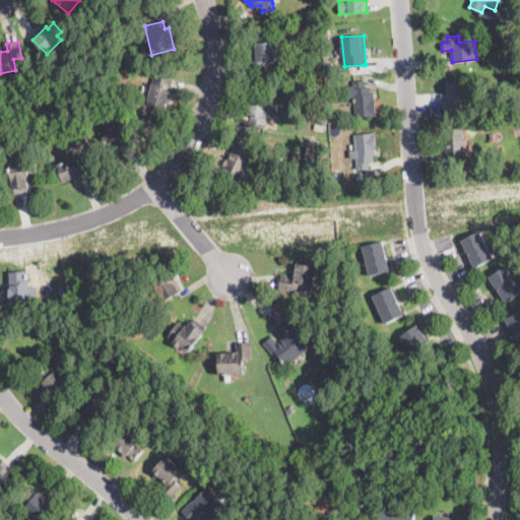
[(267,70),(252,71),(252,61),(255,60),(255,42),(276,42),(277,59),(267,60),(267,70)]
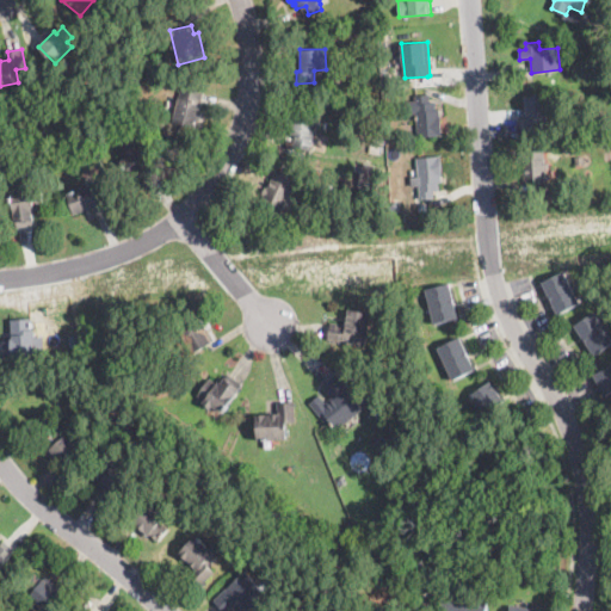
[(198,118),(196,127),(173,121),(181,87),(204,92),(198,118)]
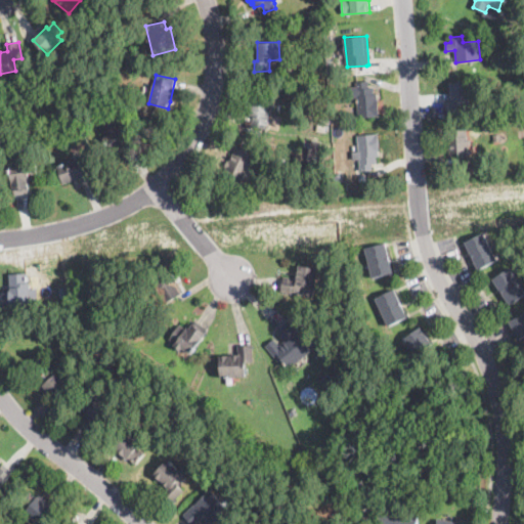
[(368,85),(369,87),(374,87),(375,94),(377,93),(379,116),(358,118),(357,97),(348,98),(347,87),(356,87),(356,82),(368,81),(368,85)]
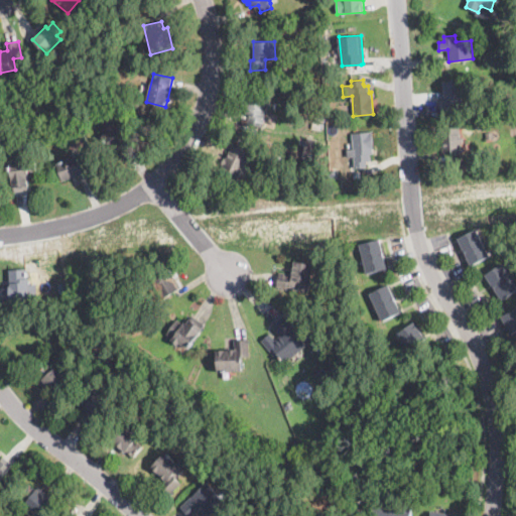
[(454,110),(439,111),(439,96),(443,96),(442,80),(461,80),(462,105),(454,105),(454,110)]
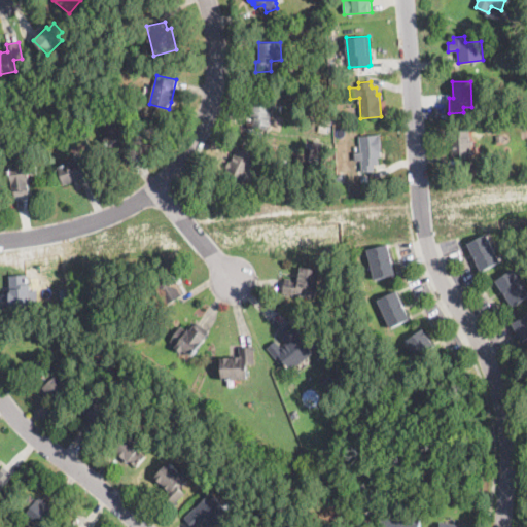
[(255,96),(273,100),(275,101),(268,129),(252,126),(254,116),(251,115),(252,111),(249,111),(250,107),(248,107),(249,102),(251,102),(252,98),(254,99),(255,96)]
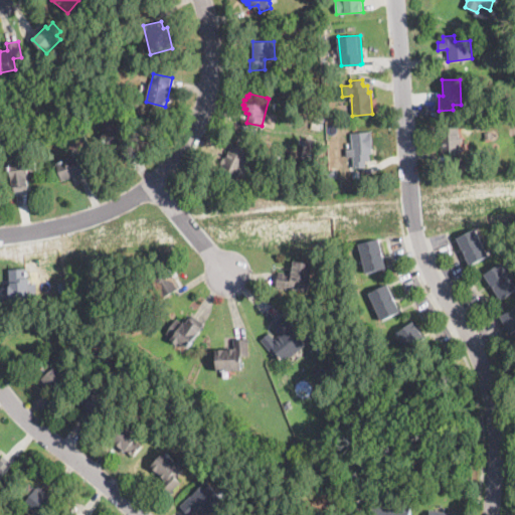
[(69,103),(60,105),(58,97),(66,95),(69,103)]
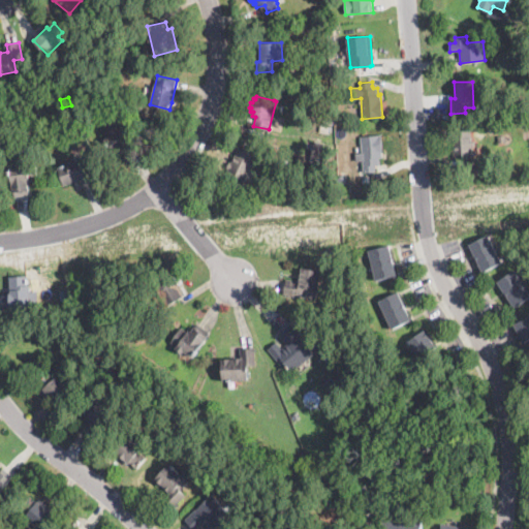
[(316,105),(318,106),(324,109),(322,117),(313,115),(316,105)]
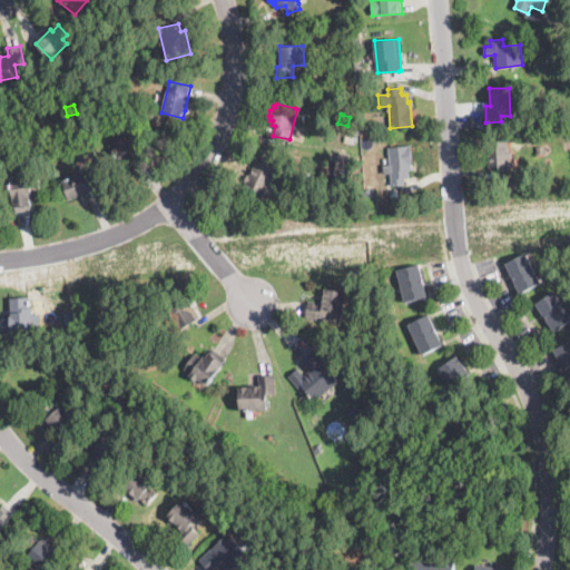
[(30,138),(21,139),(20,130),(29,129),(30,138)]
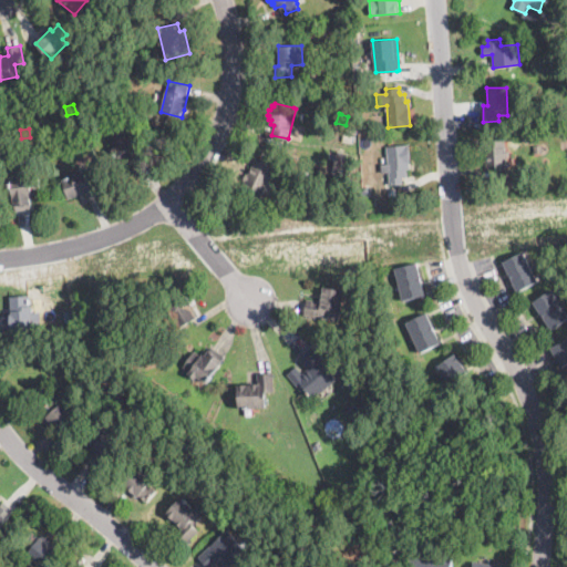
[(133,131),(144,143),(148,148),(141,156),(145,162),(133,172),(129,166),(125,169),(111,152),(120,143),(117,141),(125,134),(126,136),(133,131)]
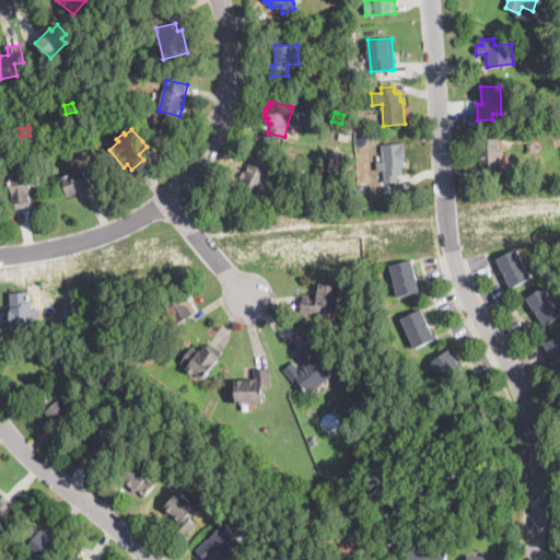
[(347,131),(345,139),(338,138),(340,129),(347,131)]
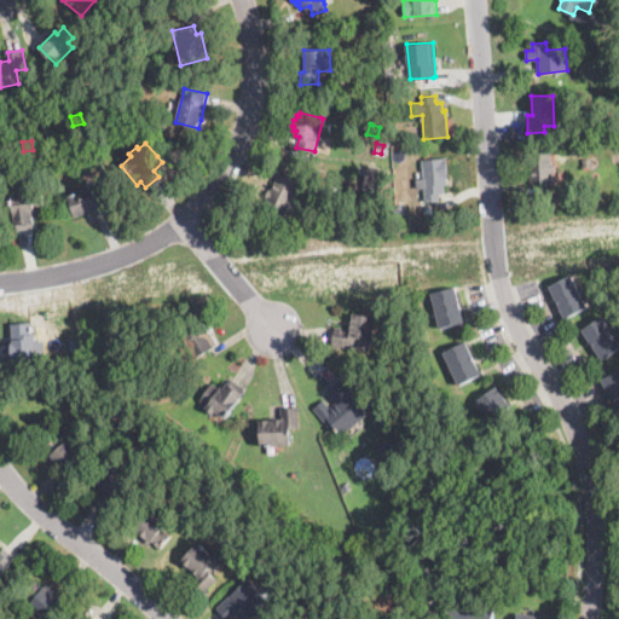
[(550,152),(551,165),(555,165),(556,169),(553,169),(553,181),(530,183),(528,154),(550,152)]
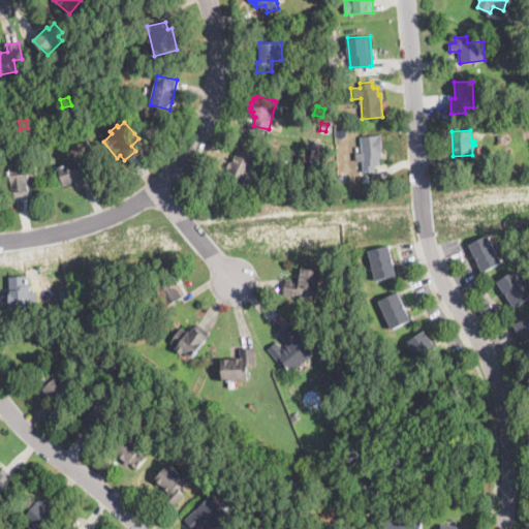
[(379,157),(380,163),(380,164),(375,165),(376,172),(364,173),(363,160),(355,161),(355,153),(362,152),(361,136),(380,135),(382,157),(379,157)]
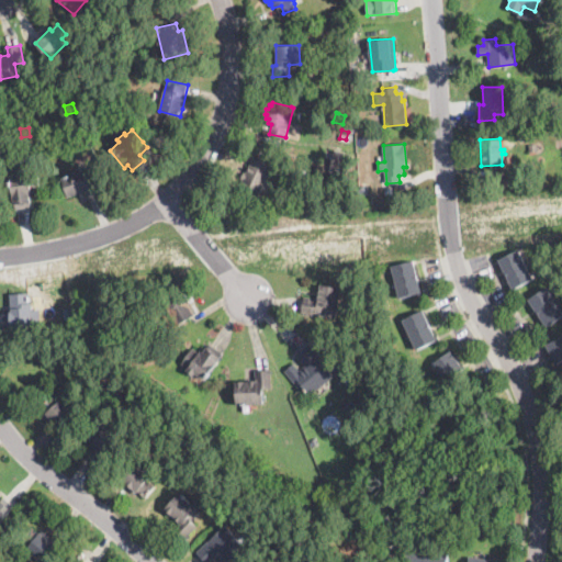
[(336,149),(340,150),(352,155),(346,173),(329,167),(336,149)]
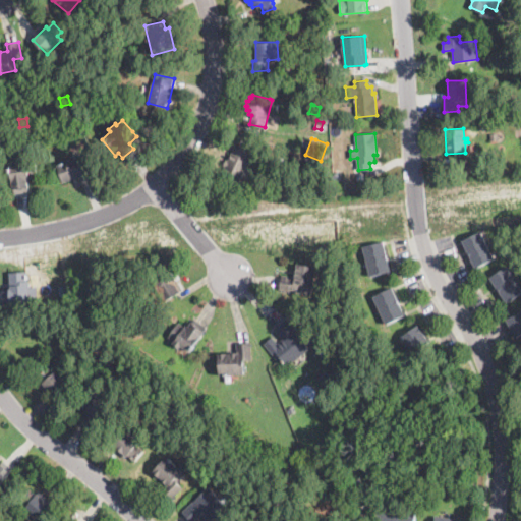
[(252,154),(248,163),(240,180),(223,172),(226,166),(223,164),(226,160),(228,161),(235,146),(252,154)]
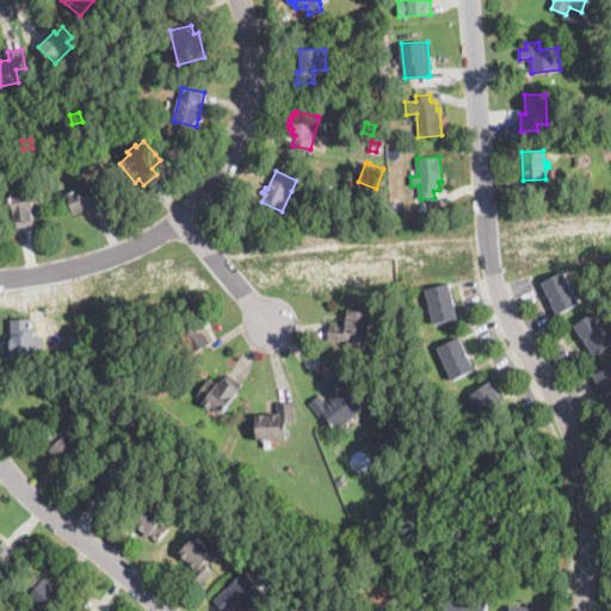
[(107,199),(110,209),(96,214),(93,208),(72,215),(69,205),(65,192),(102,181),(107,199)]
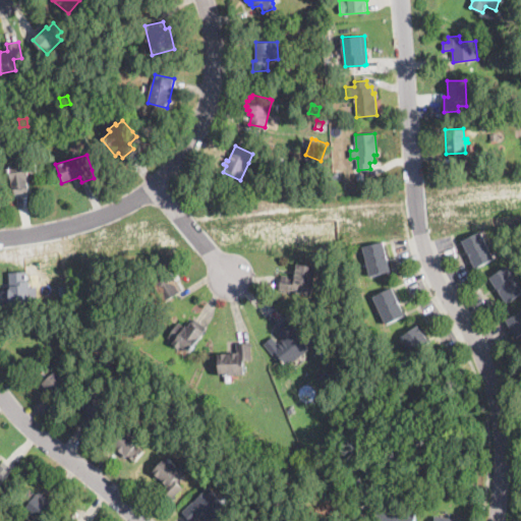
[(27,158),(27,161),(35,160),(38,178),(27,180),(30,191),(11,194),(7,165),(19,163),(19,160),(27,158)]
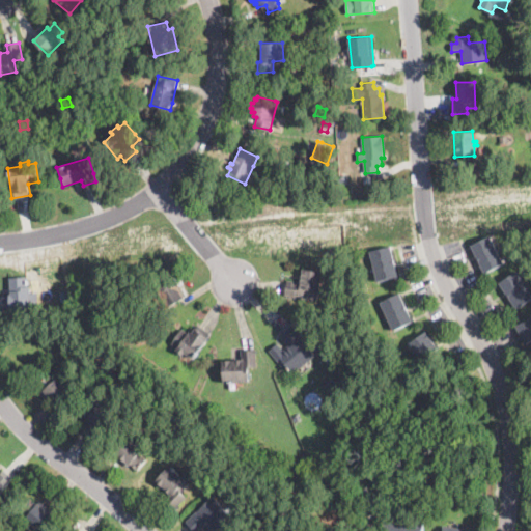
[(344,184),(340,184),(339,176),(346,175),(347,183),(344,184)]
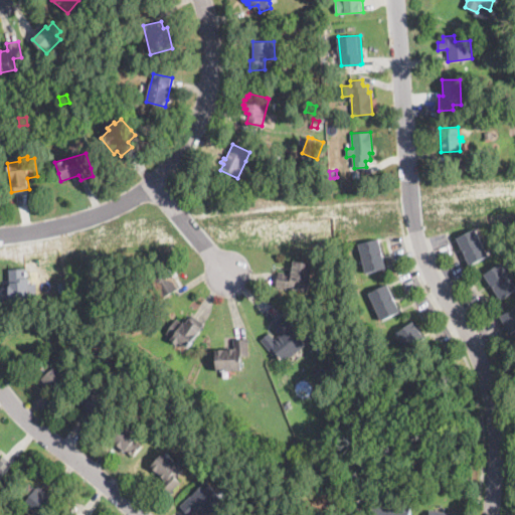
[(489,255),(471,265),(457,237),(476,228),(489,255)]
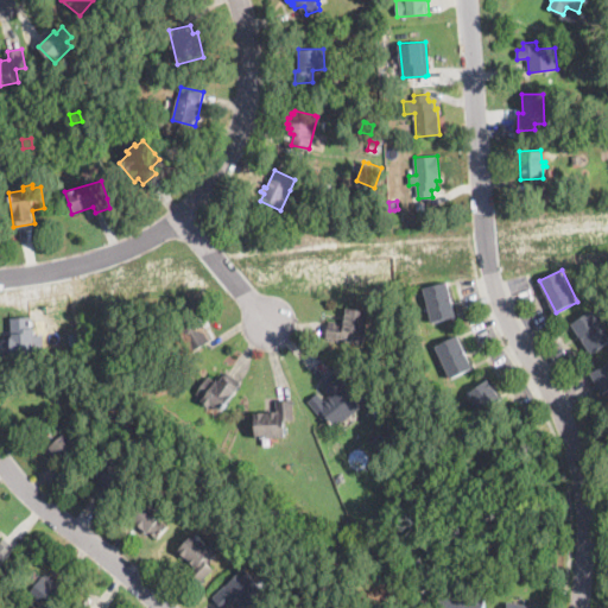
[(455,317),(432,322),(424,287),(448,282),(456,316),(455,317)]
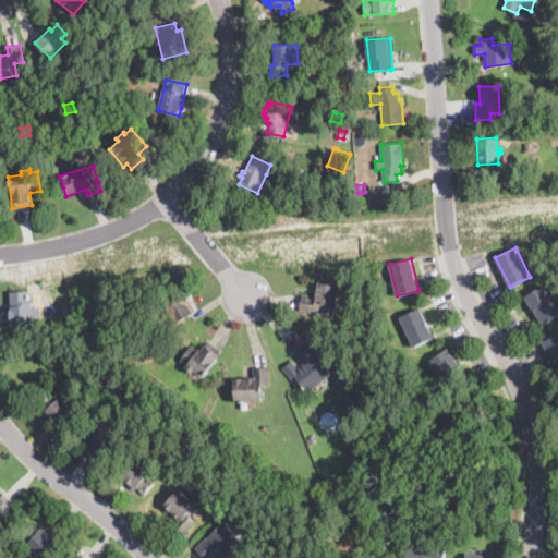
[(339,286),(336,303),(334,315),(300,310),(302,294),(317,298),(319,282),(339,286)]
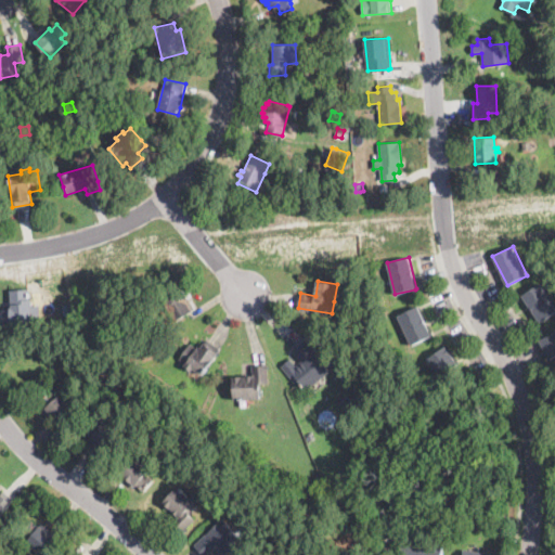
[(554,305),(554,311),(540,322),(523,295),(541,283),(554,305)]
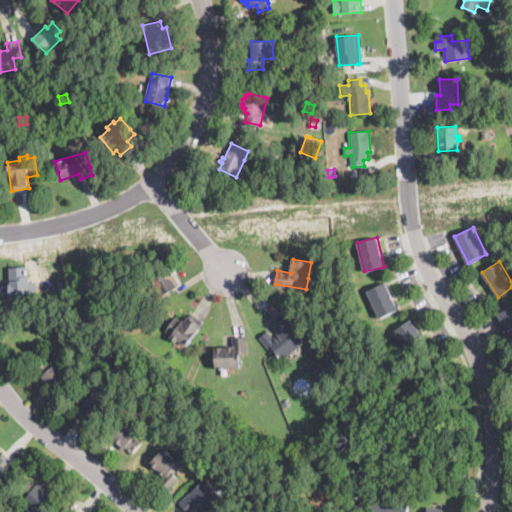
[(178,287),(163,296),(160,292),(154,296),(149,288),(155,284),(151,277),(168,266),(173,275),(172,276),(178,287)]
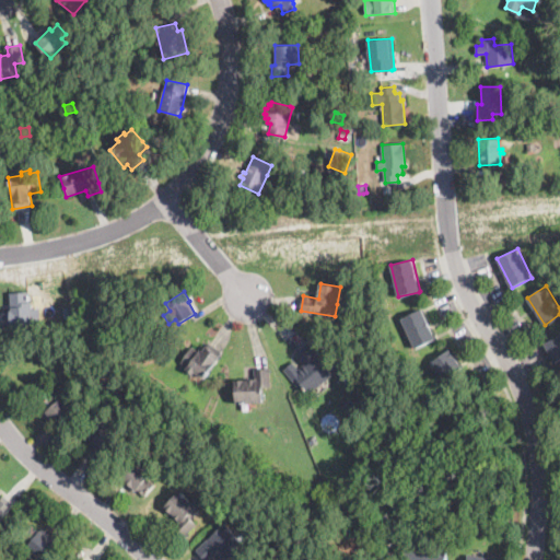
[(33,324),(7,326),(6,312),(12,311),(10,293),(30,292),(33,324)]
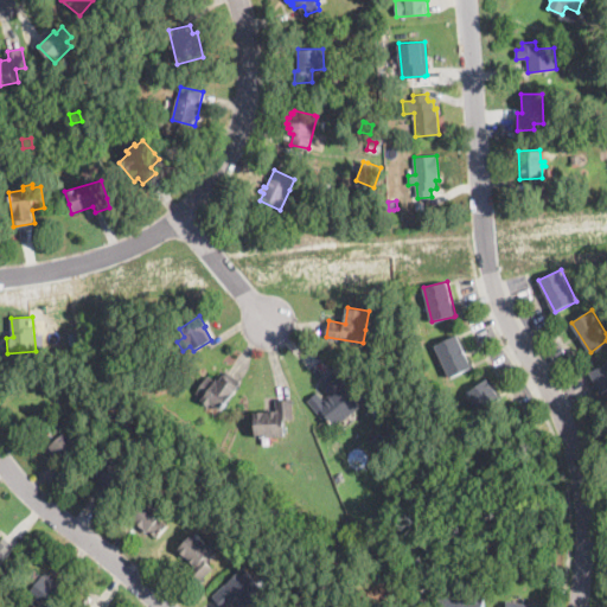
[(459,339),(459,340),(472,366),(451,377),(435,345),(457,336),(459,339)]
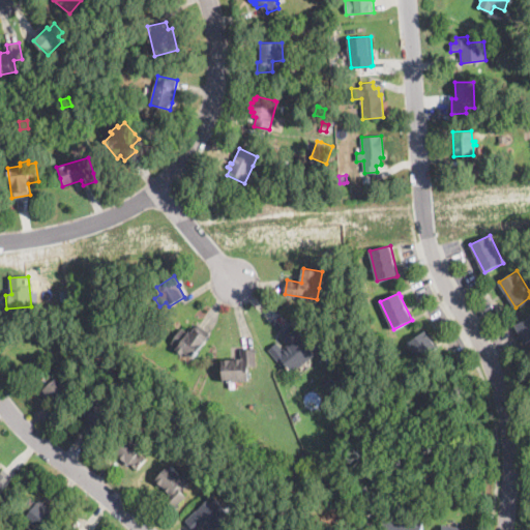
[(529,340),(525,343),(516,325),(529,316),(529,340)]
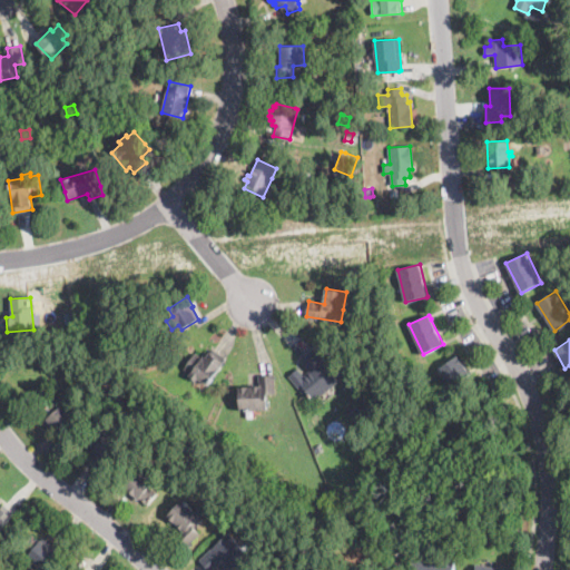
[(314,350),(337,379),(340,381),(315,401),(308,392),(305,394),(304,393),(288,375),(297,369),(304,375),(310,371),(301,361),(314,350)]
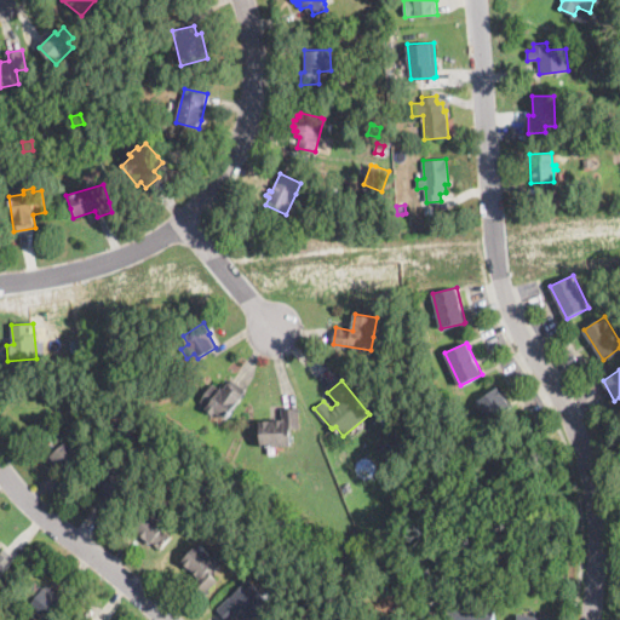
[(237,388),(235,391),(240,394),(235,401),(237,401),(227,419),(216,412),(214,414),(206,408),(207,406),(202,402),(213,384),(220,388),(222,386),(225,389),(229,383),(237,388)]
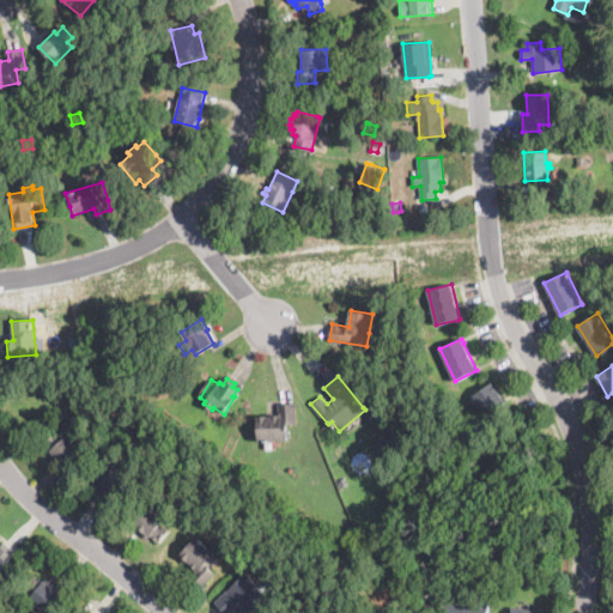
[(492,382),(493,384),(505,401),(486,416),(472,396),(492,382)]
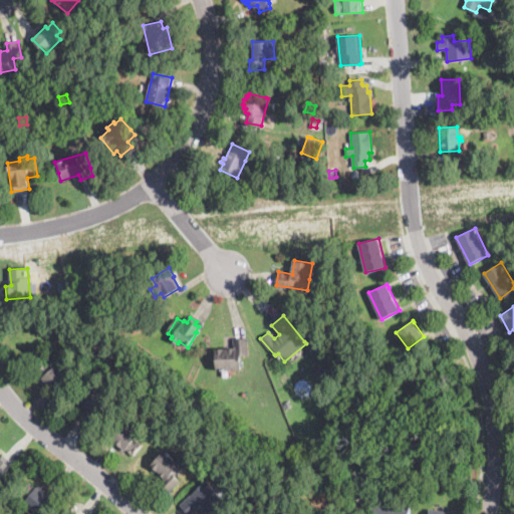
[(327,345),(318,352),(310,342),(319,334),(327,345)]
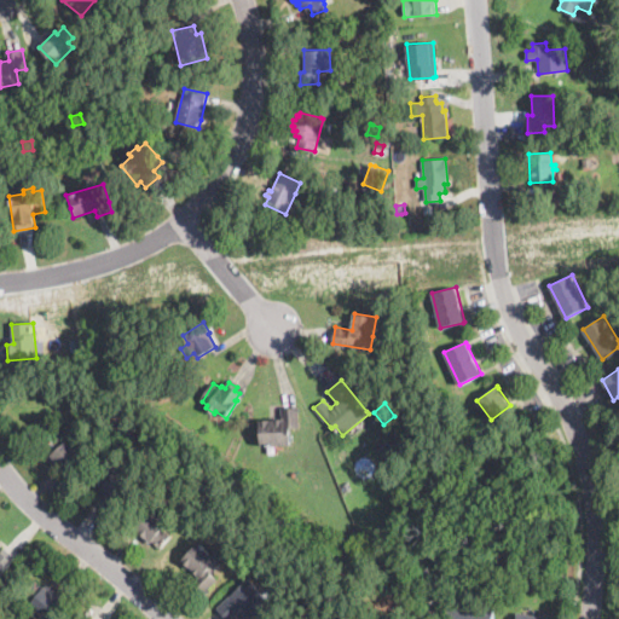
[(298,406),(299,414),(300,427),(289,428),(290,444),(261,446),(260,420),(282,418),(281,408),(298,406)]
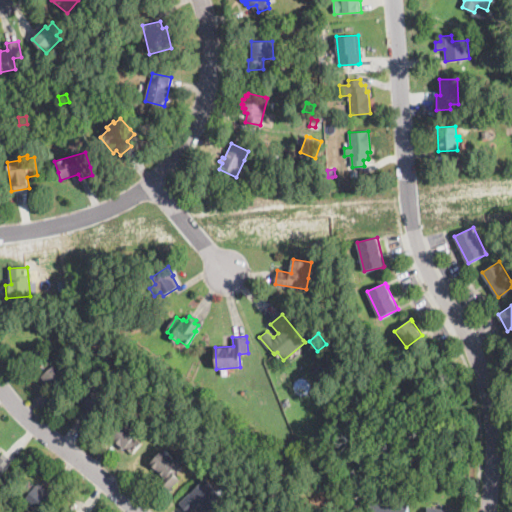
[(48,360),(53,366),(57,363),(70,377),(63,384),(66,387),(59,394),(55,390),(53,392),(41,379),(43,376),(37,370),(48,360)]
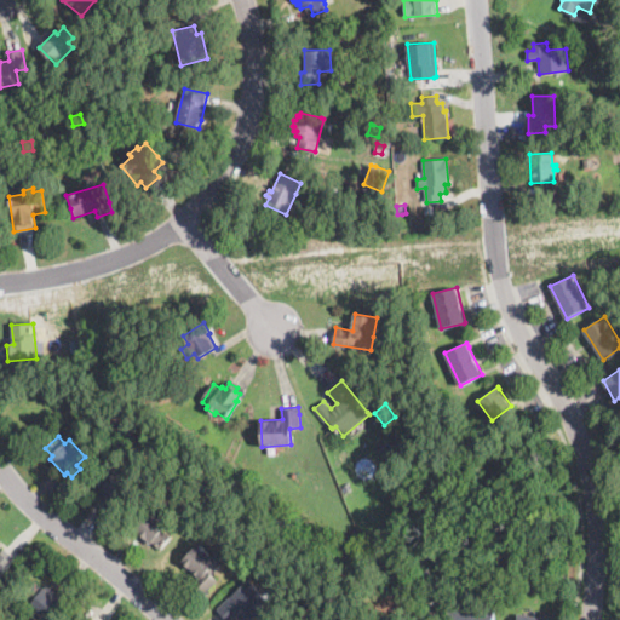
[(223,446),(225,447),(230,449),(225,457),(219,453),(223,446)]
